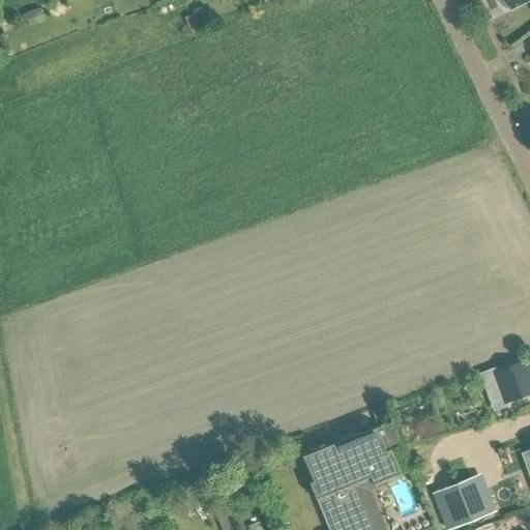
[(507,2),(511,10),(529,1),(529,0),(499,0),(502,4),(507,2)]
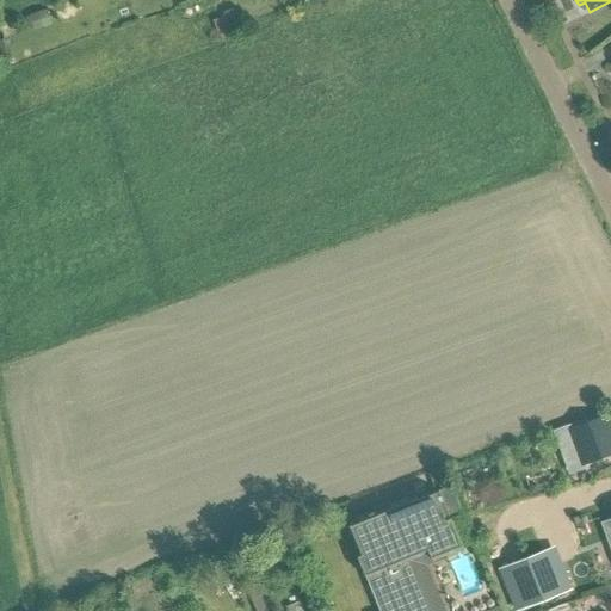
[(48,11),(30,16),(34,29),(51,23),(48,11)]
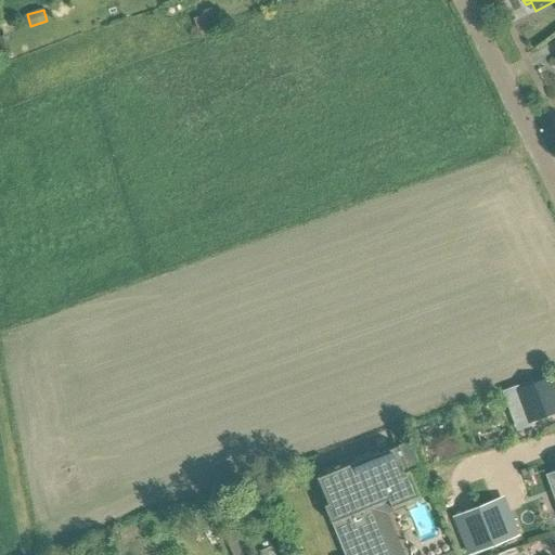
[(221,21),(217,10),(193,17),(197,28),(221,21)]
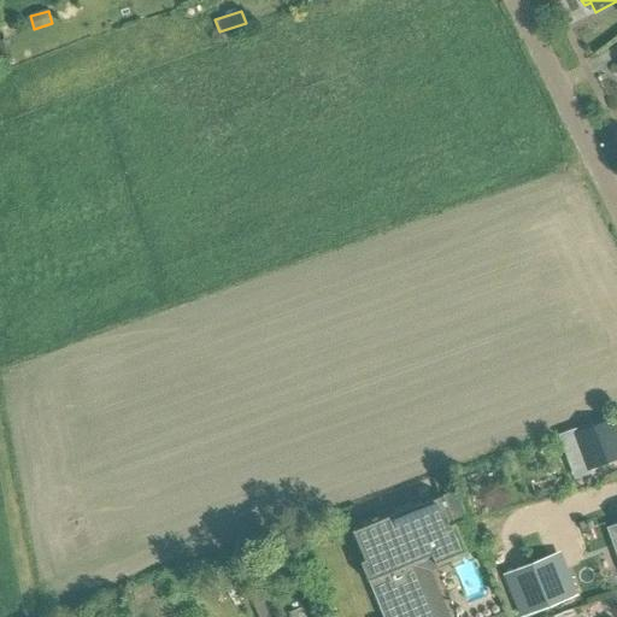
[(574,434),(586,465),(587,468),(616,456),(616,424),(615,418),(574,434)]
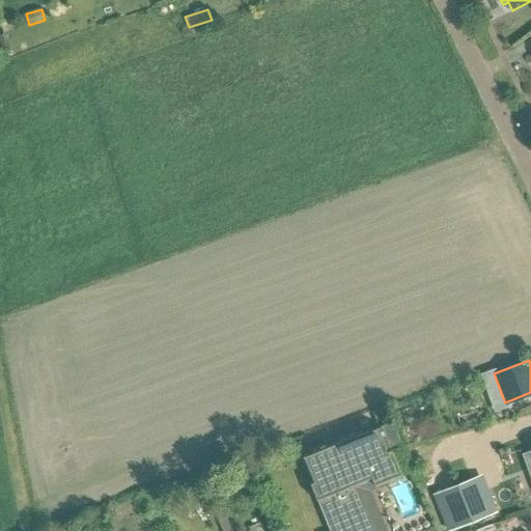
[(310,483),(319,503),(331,530),(389,530),(371,491),(388,483),(389,485),(403,479),(392,451),(402,447),(392,421),(382,425),(364,434),(363,431),(304,456),(314,481),(310,483)]
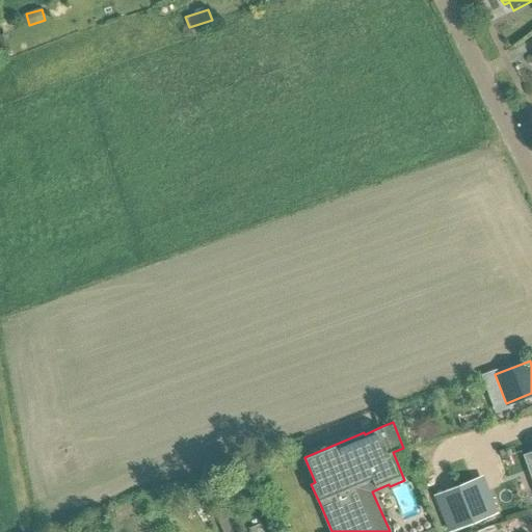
[(481,475),(439,493),(452,530),(497,513),(481,475)]
